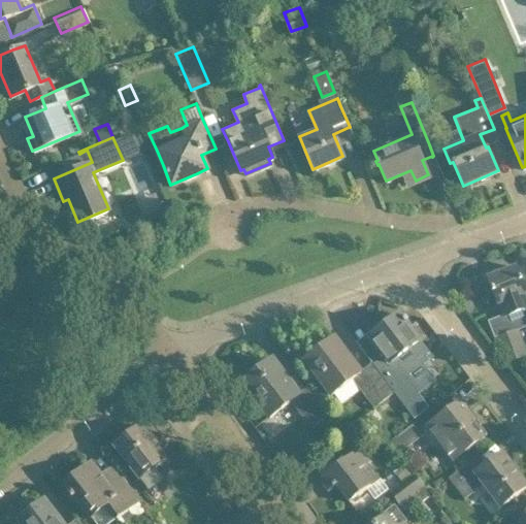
[(525,289),(525,290),(523,284),(516,264),(487,275),(497,302),(498,302),(503,316),(508,329),(516,326),(520,324),(525,322),(525,289)]
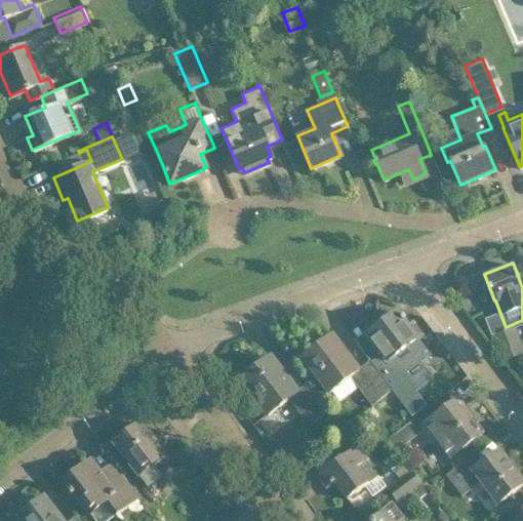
[(381,322),(366,333),(378,350),(368,358),(391,388),(411,414),(426,403),(415,390),(418,387),(406,371),(419,361),(416,357),(427,350),(416,336),(403,319),(405,318),(403,315),(401,316),(397,310),(381,322)]
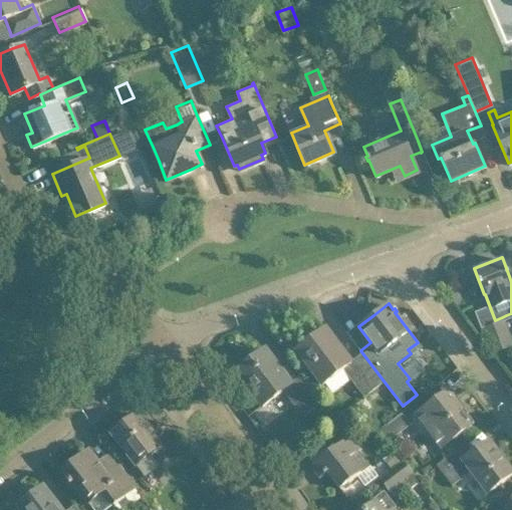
[(495,320),(481,325),(491,351),(495,350),(507,345),(511,343),(502,317),(495,320)]
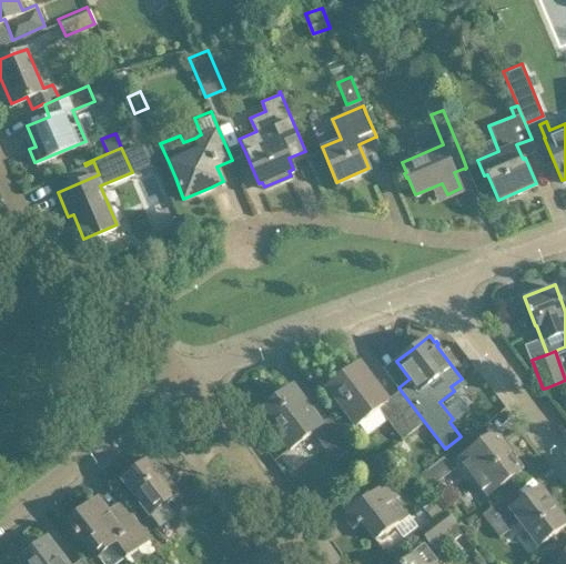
[(423,420),(398,388),(386,398),(372,380),(359,362),(327,386),(341,404),(355,423),(377,405),(402,436),(423,420)]
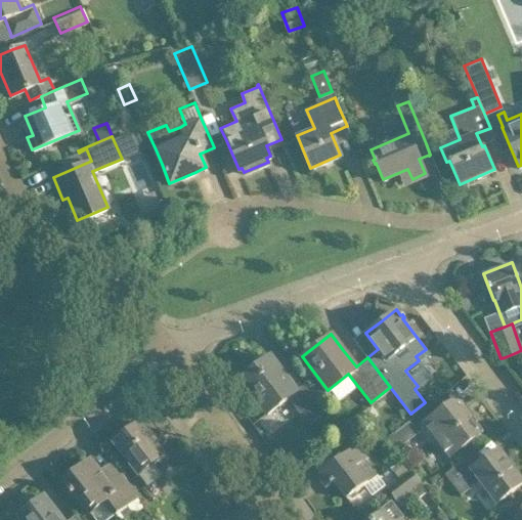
[(294,387),(269,355),(241,378),(266,413),(287,396),(307,423),(317,416),(328,408),(309,384),(306,379),(294,387)]
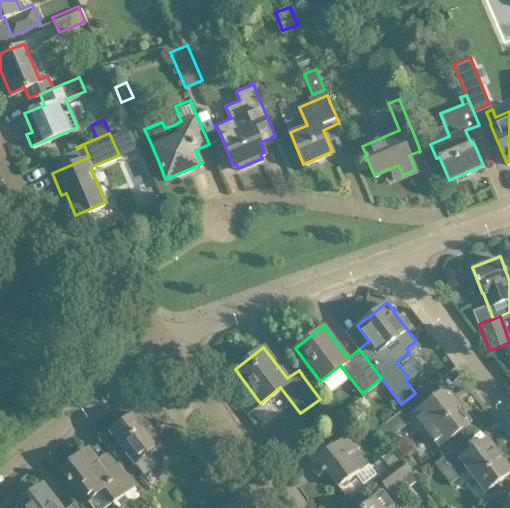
[(459,403),(454,396),(447,387),(431,399),(414,412),(438,444),(452,433),(468,421),(470,419),(464,410),(464,409),(459,403)]
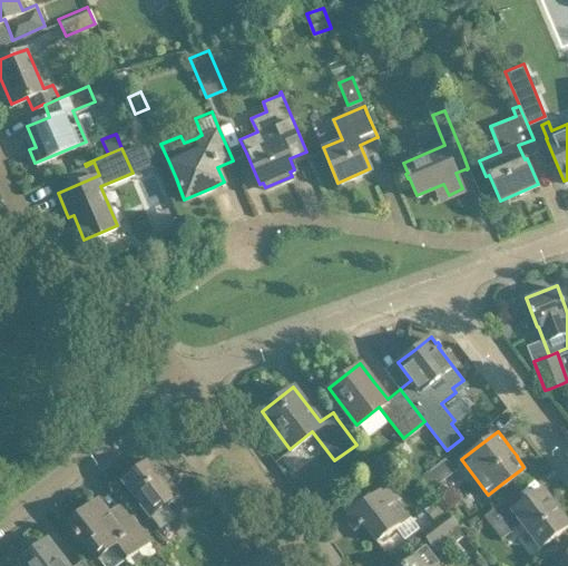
[(117,479),(157,530),(176,516),(166,503),(178,494),(170,484),(179,476),(170,464),(165,468),(153,452),(117,479)]
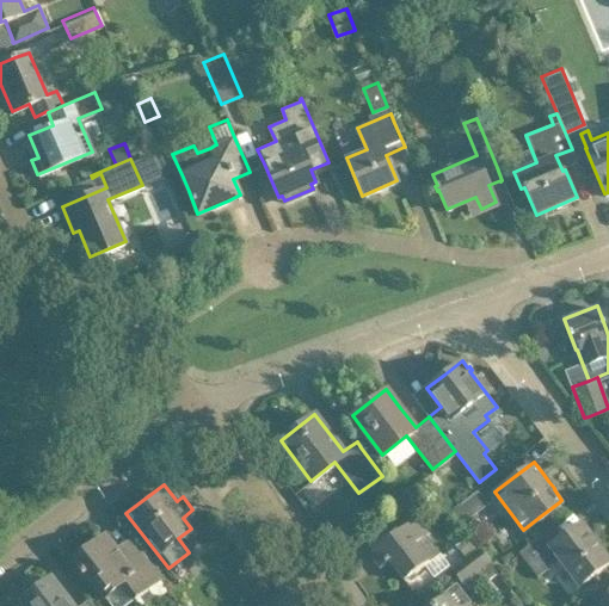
[(462,498),(448,508),(457,520),(468,535),(480,525),(471,513),(483,504),(472,490),(462,498)]
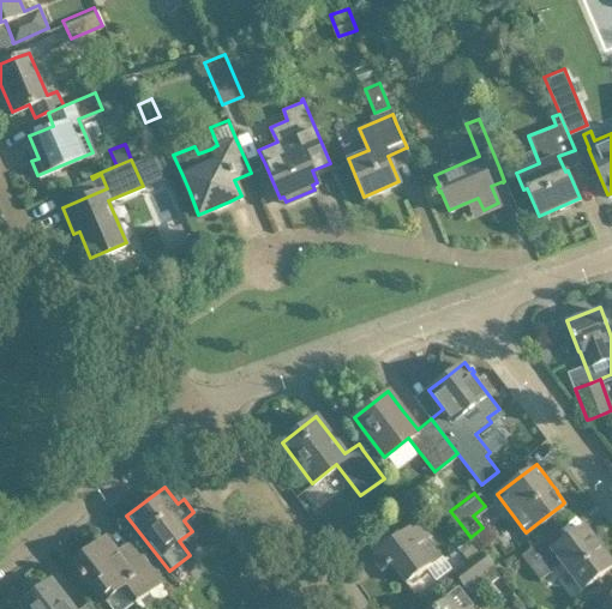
[(209,517),(204,520),(205,528),(211,530),(217,526),(216,518),(209,517)]
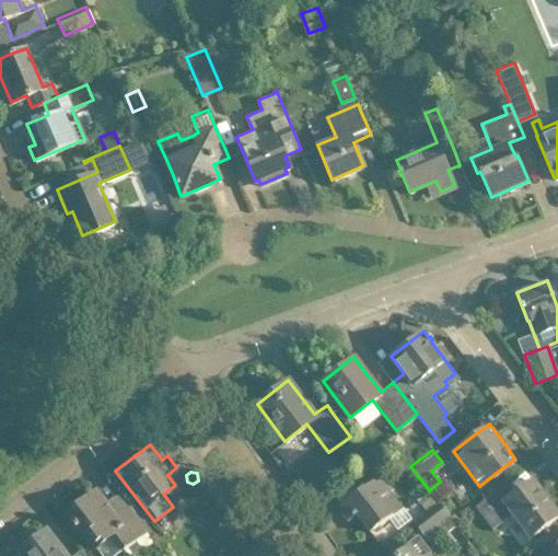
[(402,506),(387,489),(390,487),(380,473),(337,506),(347,519),(356,512),(370,531),(392,513),(402,506)]
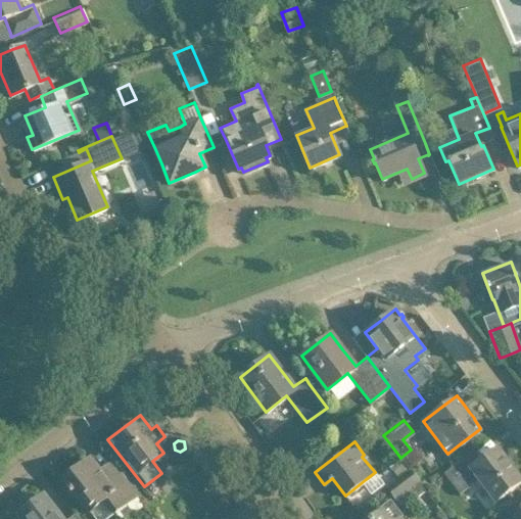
[(495,500),(505,492),(520,479),(496,447),(476,462),(470,454),(474,450),(473,450),(443,472),(459,491),(478,476),(495,500)]
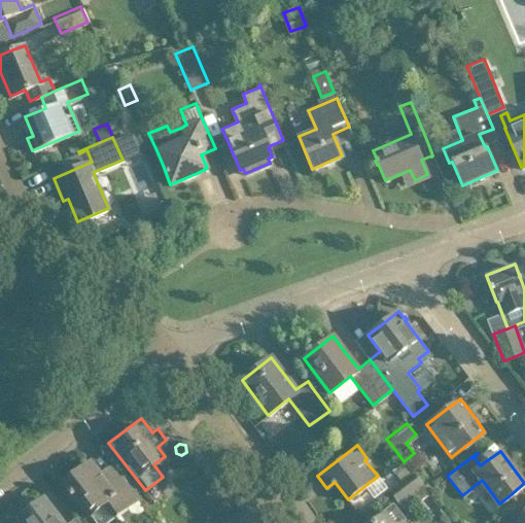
[(394,459),(388,464),(394,472),(400,467),(394,459)]
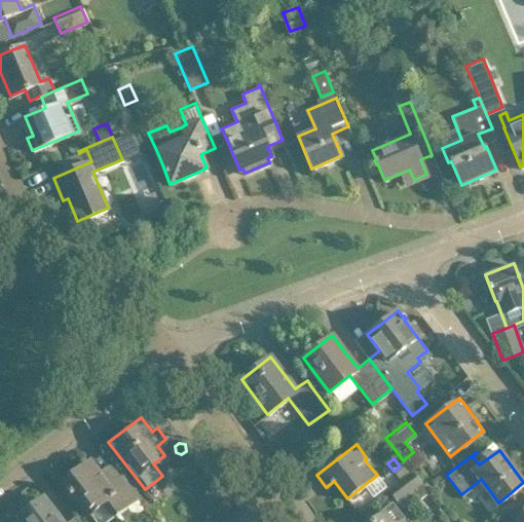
[(88,513),(88,512),(96,521),(102,521),(113,514),(114,514),(116,512),(136,496),(122,479),(117,472),(106,481),(100,473),(90,460),(64,480),(71,489),(68,491),(71,494),(73,492),(88,513)]
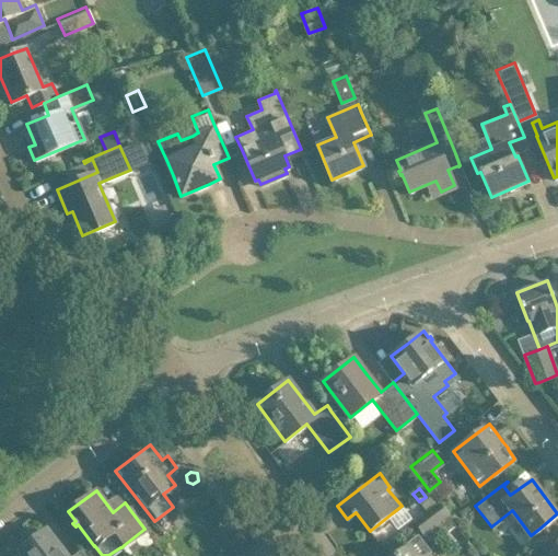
[(438,500),(411,519),(422,533),(427,537),(442,525),(445,530),(455,522),(448,514),(438,500)]
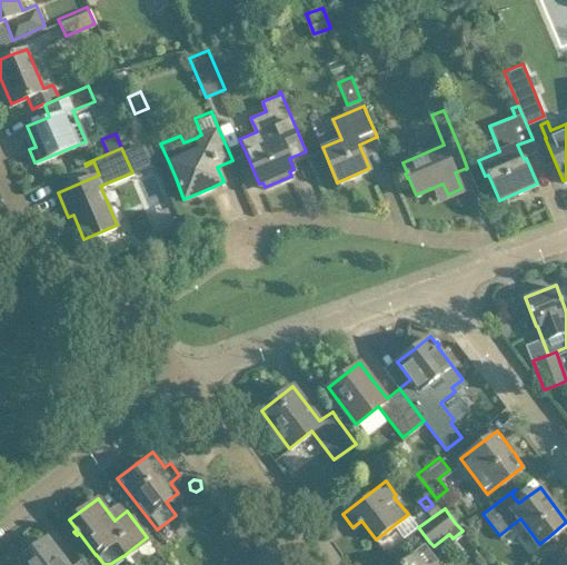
[(19,558),(23,564),(87,564),(81,557),(80,558),(81,561),(75,564),(68,564),(47,537),(31,549),(32,551),(23,556),(23,555),(19,558)]
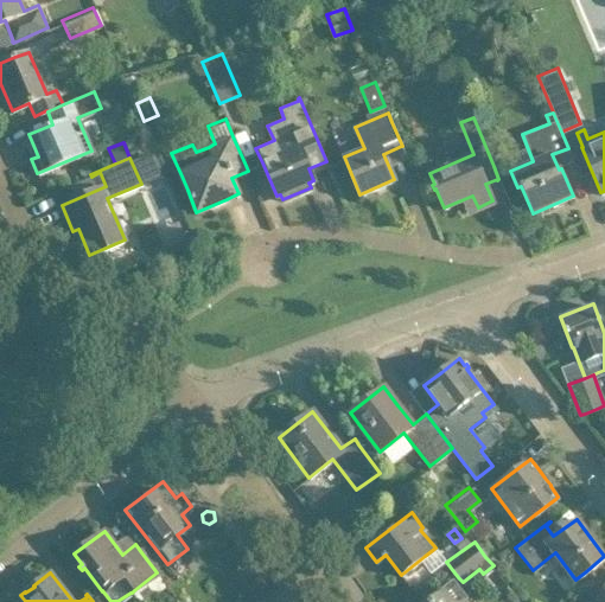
[(463,601),(462,600),(465,596),(451,578),(440,587),(443,590),(433,597),(426,601),(463,601)]
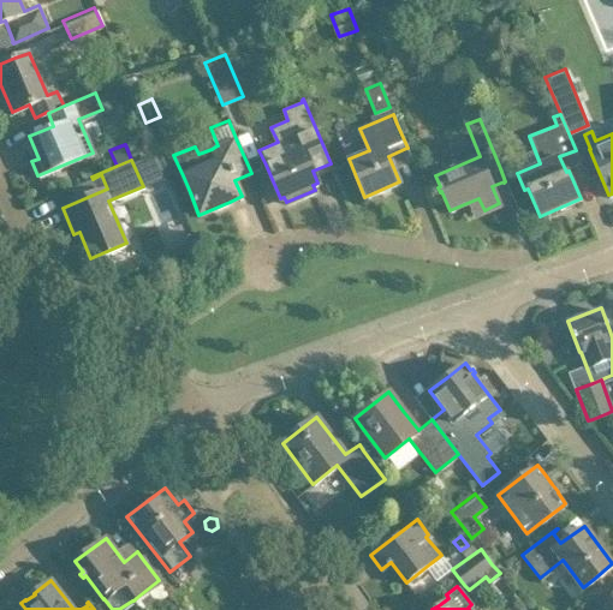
[(612,609),(612,602),(612,603),(602,592),(608,587),(607,586),(576,609),(612,609)]
